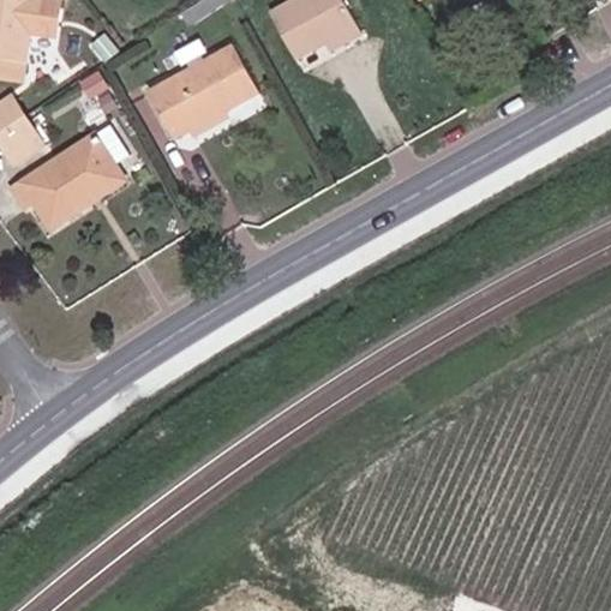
[(0,76),(21,79),(31,0),(0,0),(0,76)]
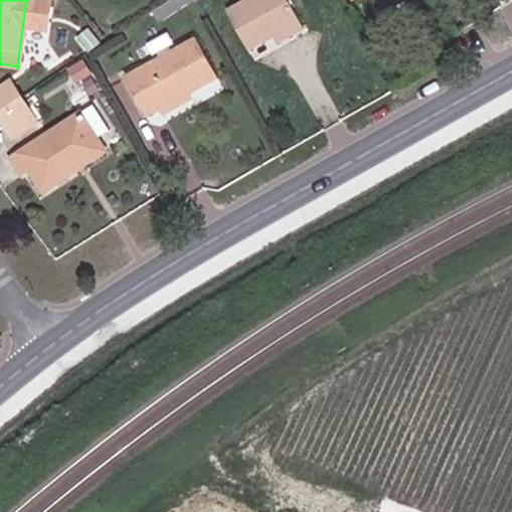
[(26,0),(23,24),(44,27),(48,0),(26,0)]
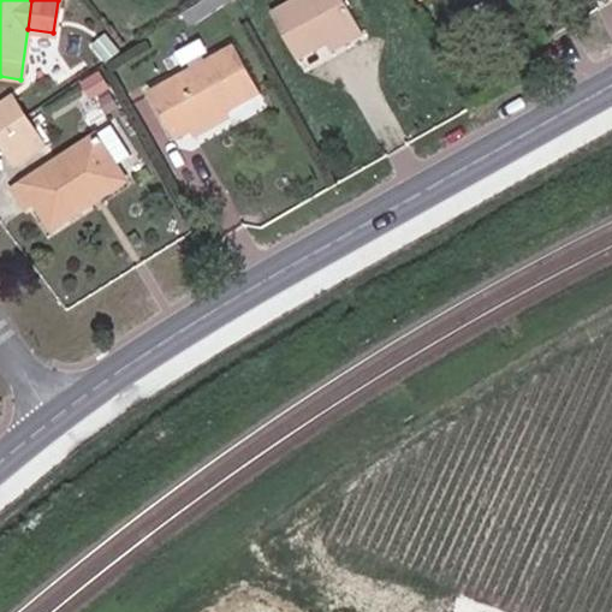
[(295,58),(322,41),(354,22),(342,0),(285,0),(267,10),(295,58)]
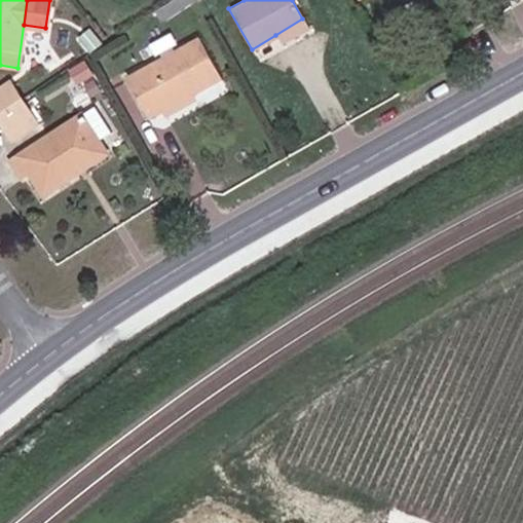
[(302,19),(275,35),(279,44),(308,28),(302,19)]
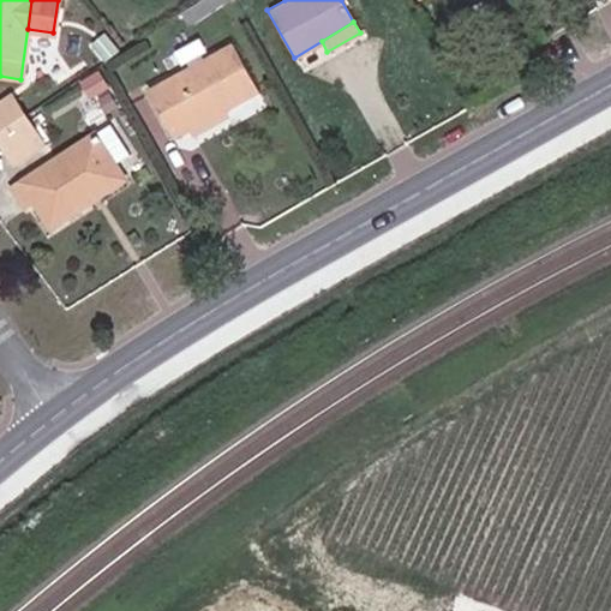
[(36,59),(53,60),(55,33),(37,31),(36,59)]
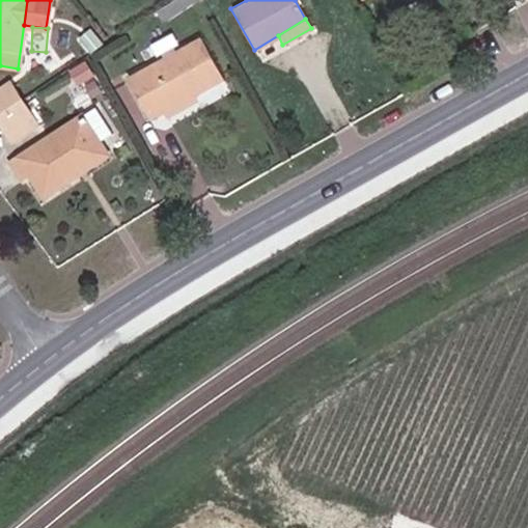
[(162,110),(193,92),(221,77),(199,37),(174,51),(162,57),(126,77),(147,118),(162,110)]
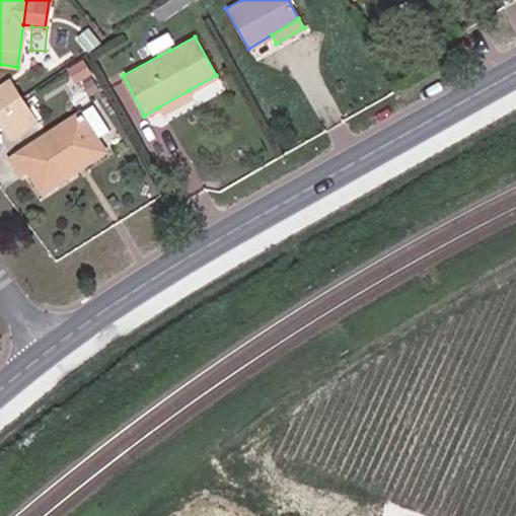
[(158,56),(170,50),(168,46),(156,52),(158,56)]
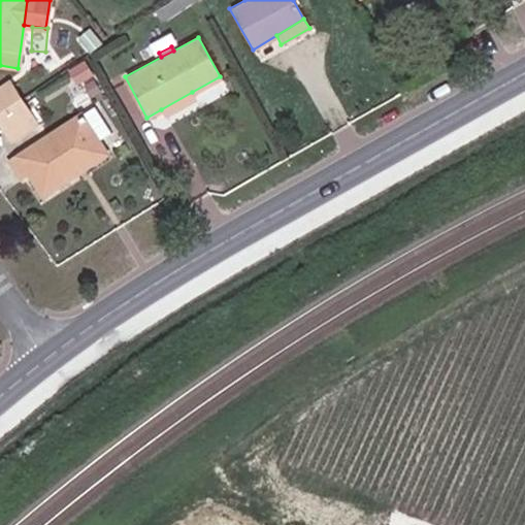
[(70,68),(79,81),(93,72),(85,59),(70,68)]
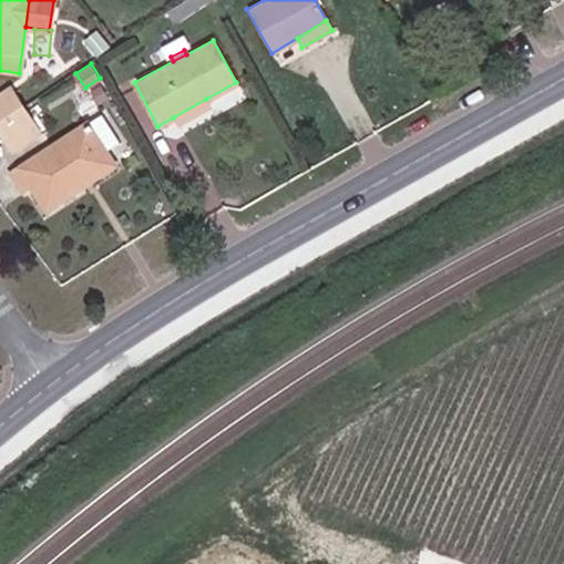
[(0,119),(21,105),(9,86),(0,91),(0,119)]
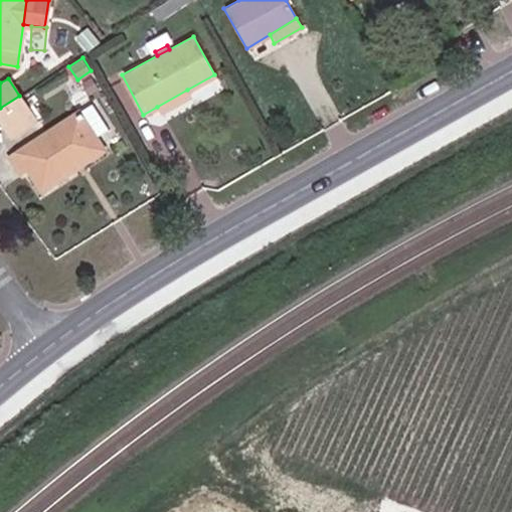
[(190,95),(187,90),(157,107),(159,112),(190,95)]
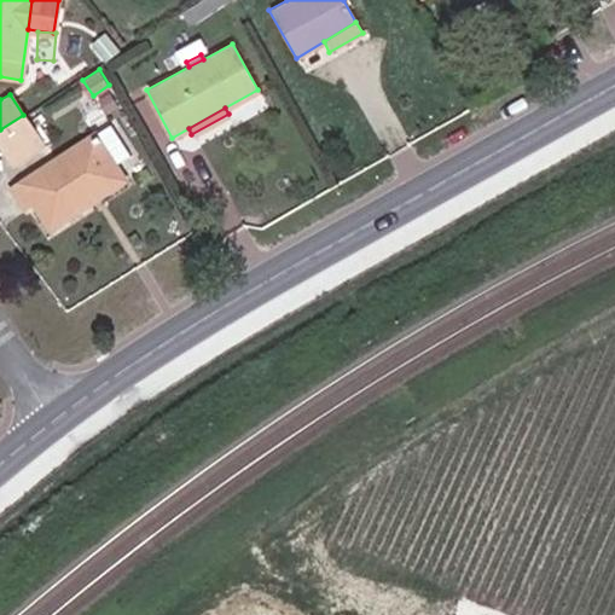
[(23,115),(0,129),(0,145),(12,163),(41,143),(23,115)]
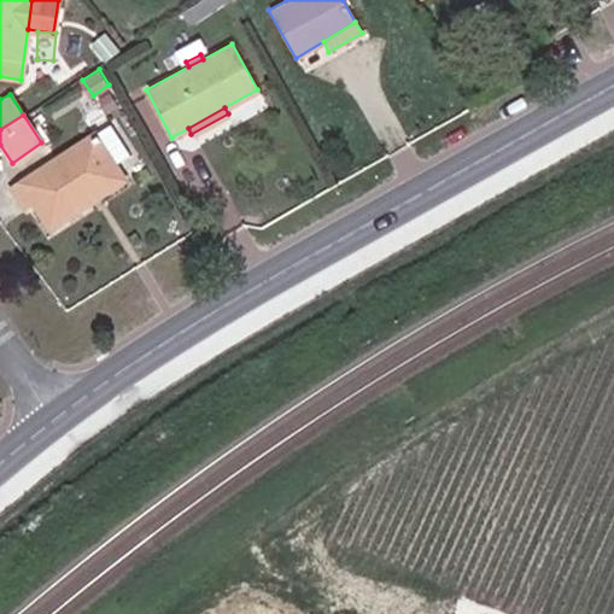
[(136,158),(111,121),(9,188),(21,208),(31,202),(47,228),(126,176),(122,169),(136,158)]
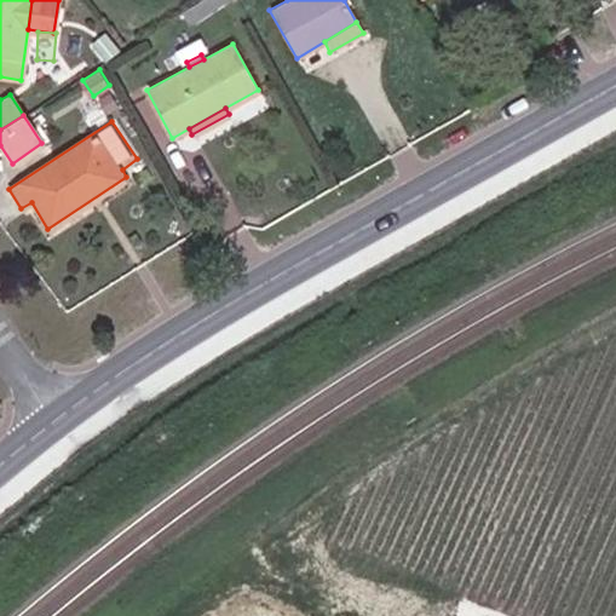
All buildings are outlined.
